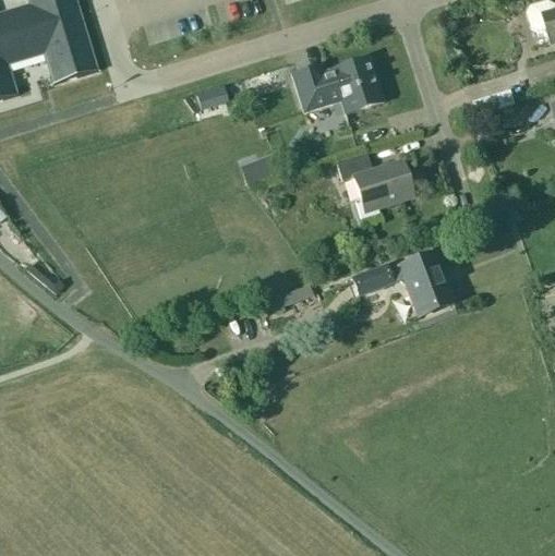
[(0,100),(20,95),(16,85),(13,86),(5,64),(48,51),(55,74),(51,75),(55,85),(96,72),(100,71),(98,67),(95,68),(88,47),(93,46),(92,41),(87,43),(80,19),(84,17),(83,13),(79,14),(74,0),(33,0),(34,5),(0,15),(0,100)]
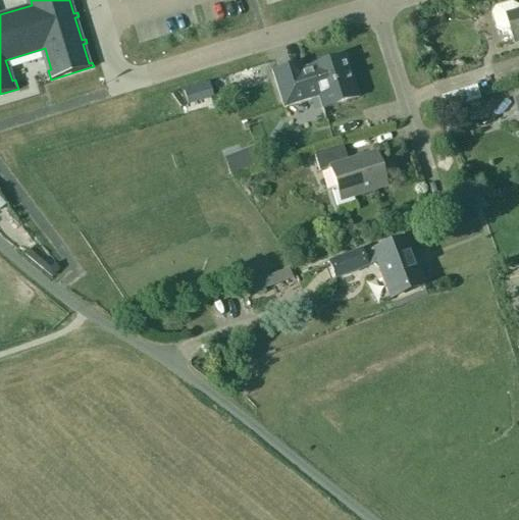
[(207,0),(207,33),(231,33),(231,0),(207,0)]
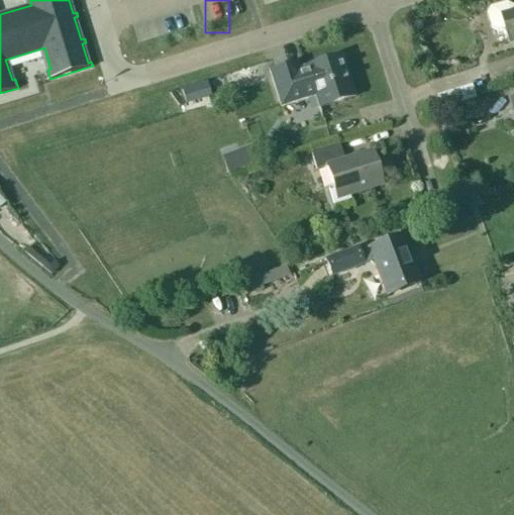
[(513,2),(510,0),(493,5),(490,12),(494,26),(501,29),(509,26),(513,40),(513,2)]
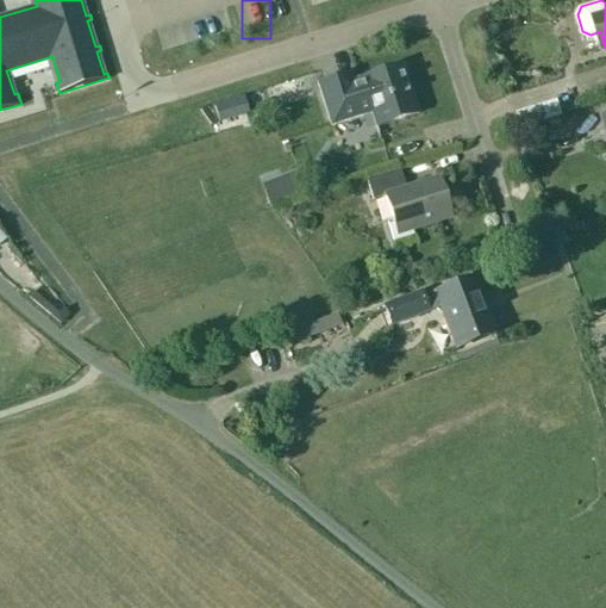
[(356,86),(353,73),(320,82),(333,124),(374,111),(379,125),(420,112),(405,63),(363,78),(366,84),(356,86)]
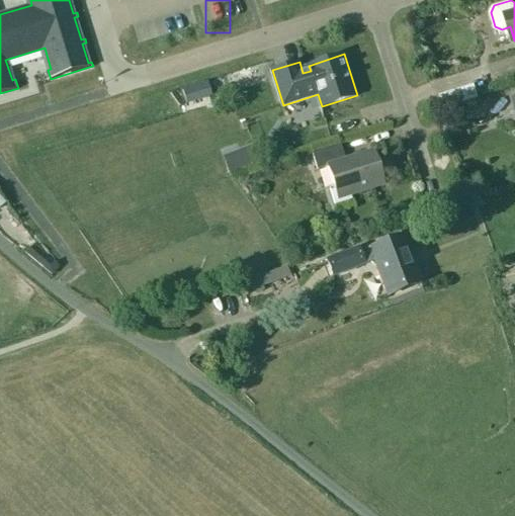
[(208,80),(184,88),(188,101),(212,93),(208,80)]
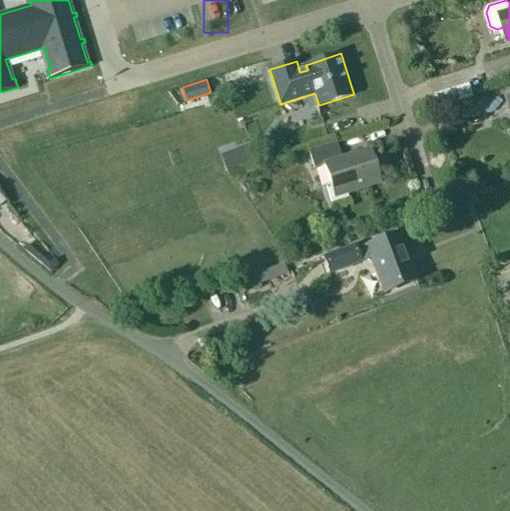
[(472,82),(437,93),(440,103),(475,92),(472,82)]
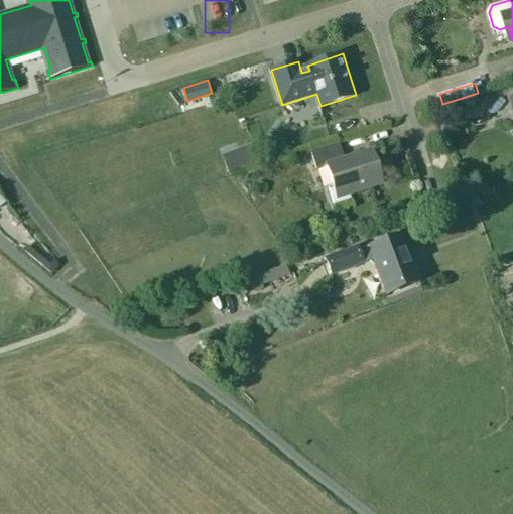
[(443,107),(447,120),(485,109),(481,95),(443,107)]
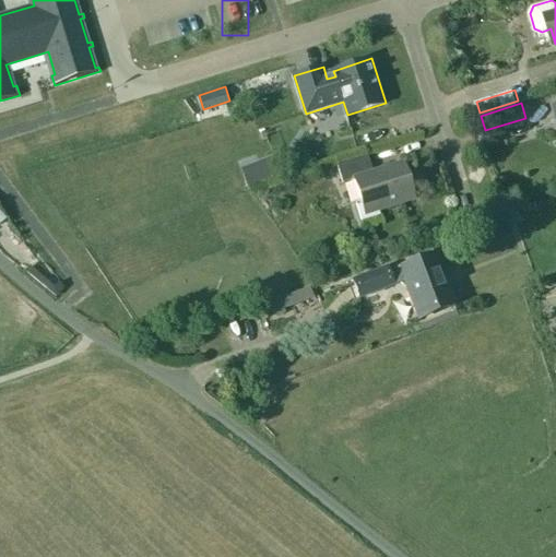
[(339,164),(342,174),(344,181),(356,178),(363,200),(357,201),(363,220),(381,214),(380,209),(416,198),(404,162),(375,172),(369,155),(339,164)]
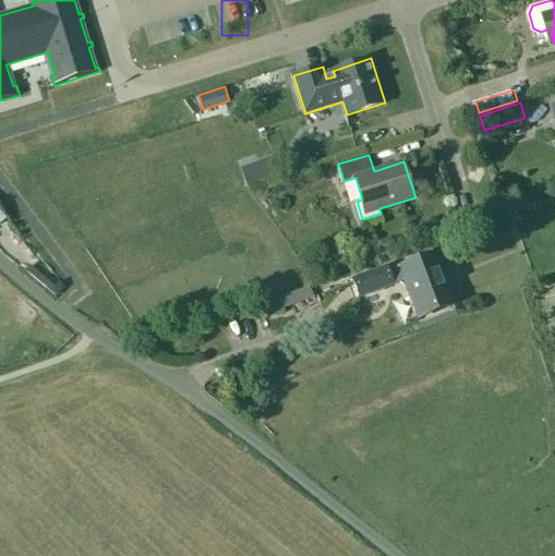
[(274,156),(260,161),(267,179),(280,174),(274,156)]
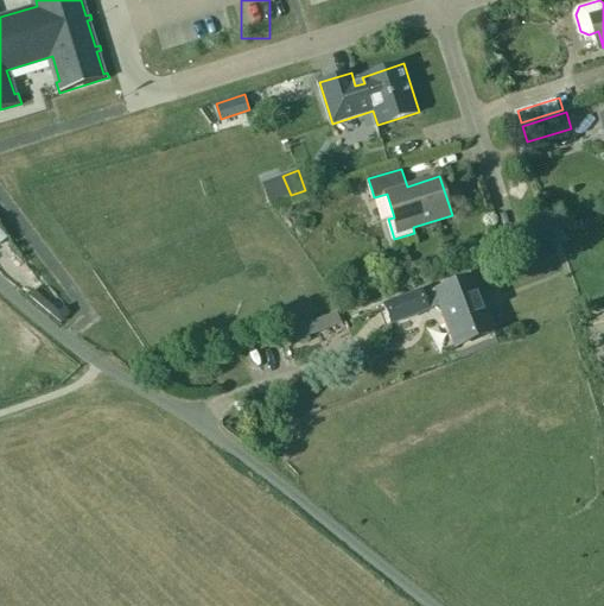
[(495,330),(474,277),(424,296),(421,291),(386,304),(393,322),(428,309),(428,308),(442,303),(458,345),(459,345),(458,341),(493,328),(494,330),(495,330)]
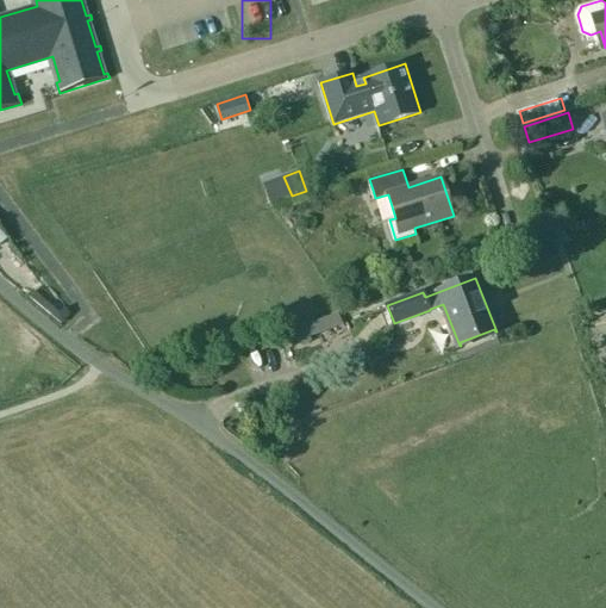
All buildings are outlined.
